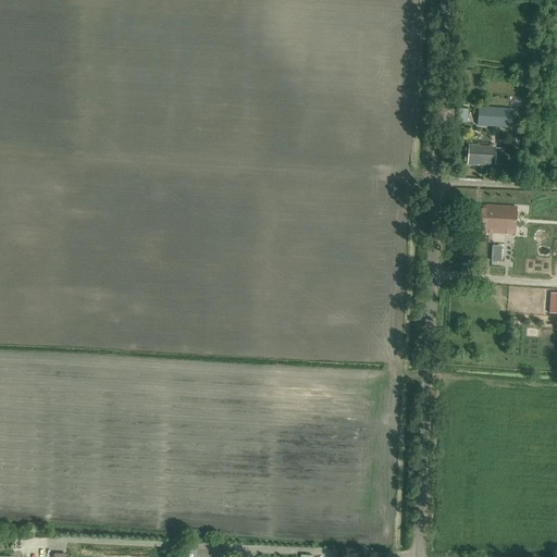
[(523,109),(522,118),(528,118),(529,110),(531,110),(532,102),(527,102),(525,110),(523,109)]
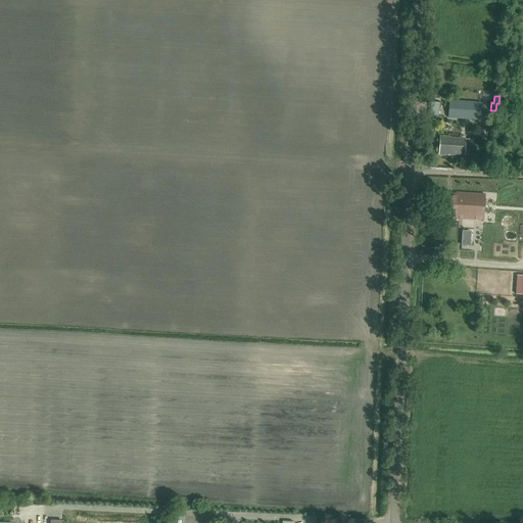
[(448,119),(480,121),(480,120),(486,120),(487,104),(481,104),(481,102),(449,100),(448,119)]
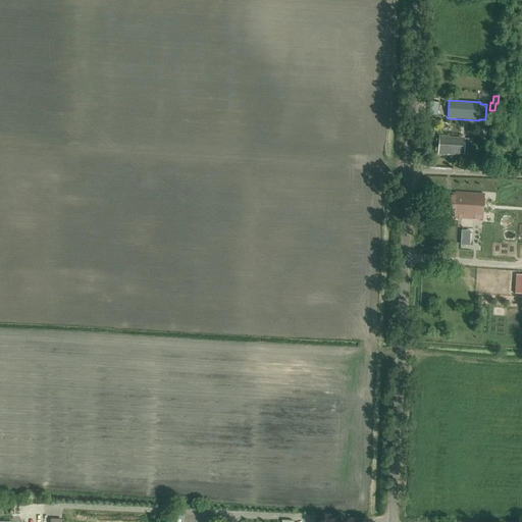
[(430,102),(429,112),(437,112),(438,103),(430,102)]
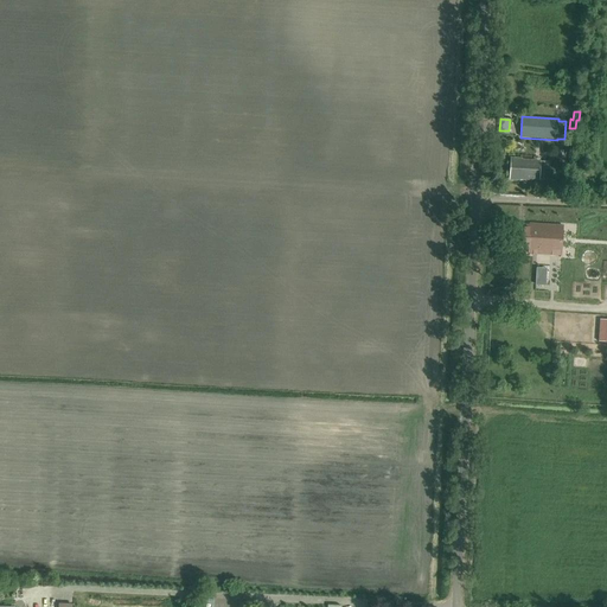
[(541,161),(522,160),(522,159),(511,158),(510,179),(522,180),(522,179),(541,180),(541,179),(548,180),(549,163),(541,161)]
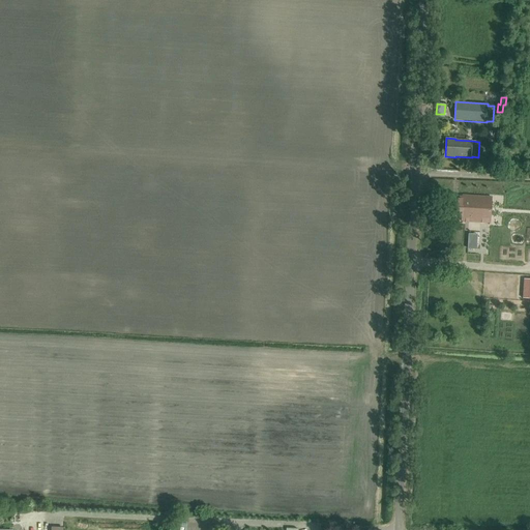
[(492,182),(476,182),(475,196),(463,196),(463,200),(445,199),(444,216),(460,216),(460,222),(477,223),(476,230),(468,229),(466,260),(483,261),(483,262),(493,263),(494,258),(524,259),(525,239),(529,239),(529,192),(510,192),(510,196),(501,196),(501,204),(491,204),(492,182)]
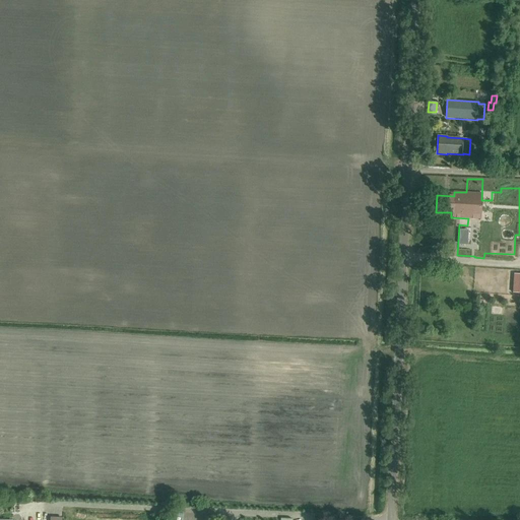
All buildings are outlined.
